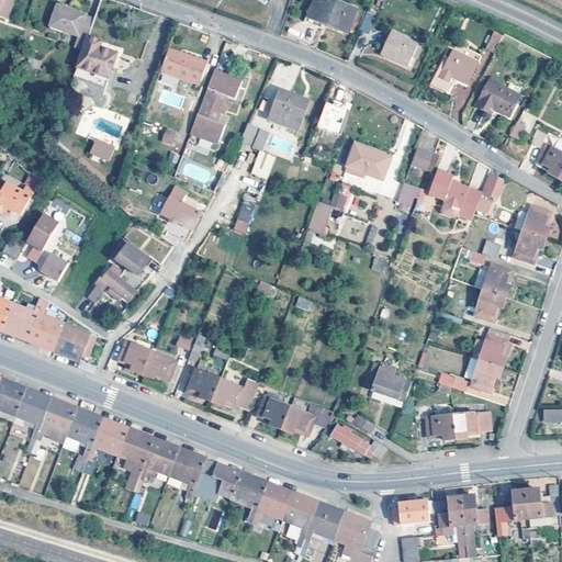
[(13,0),(3,0),(0,11),(0,13),(8,15),(13,0)]
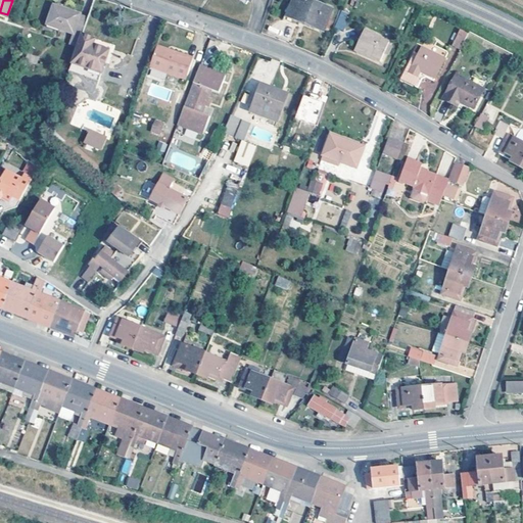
[(332,9),(307,0),(293,0),(288,16),(325,30),(332,9)]
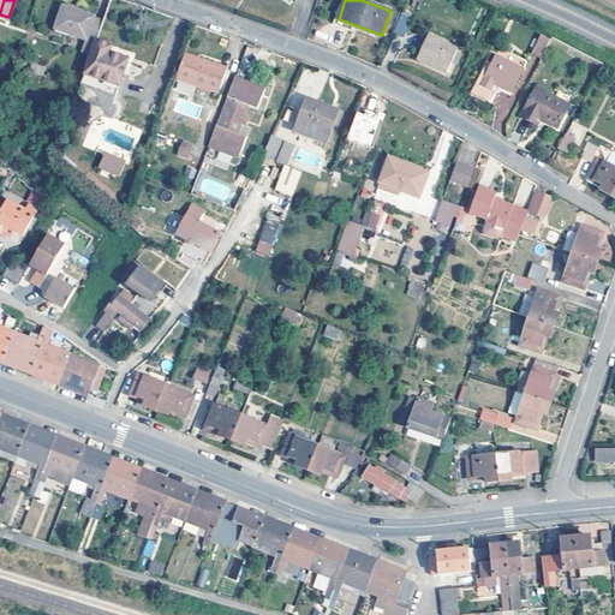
[(91,57),(97,39),(102,22),(65,9),(58,31),(85,41),(82,53),(91,57)]
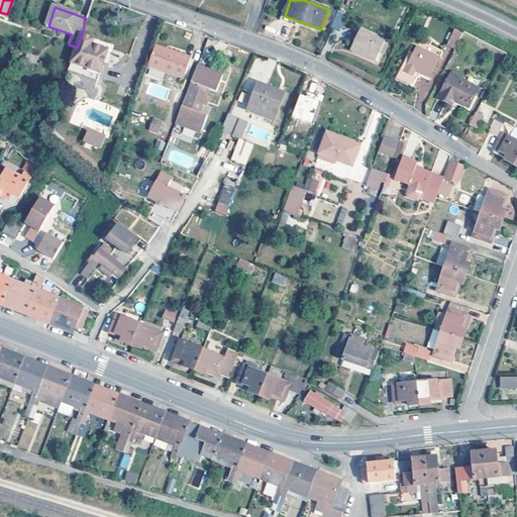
[(332,27),(341,30),(346,14),(337,12),(332,27)]
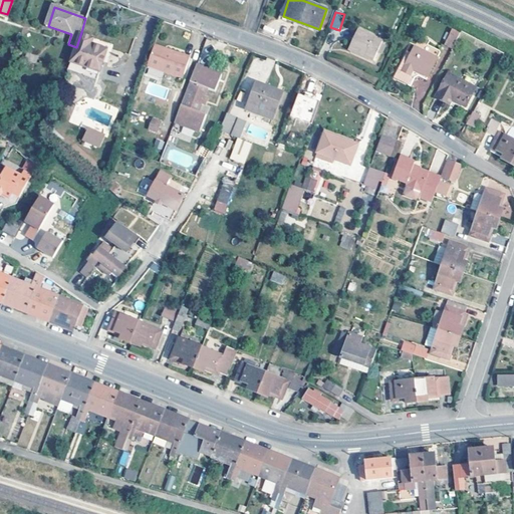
[(463,30),(454,26),(447,41),(455,45),(463,30)]
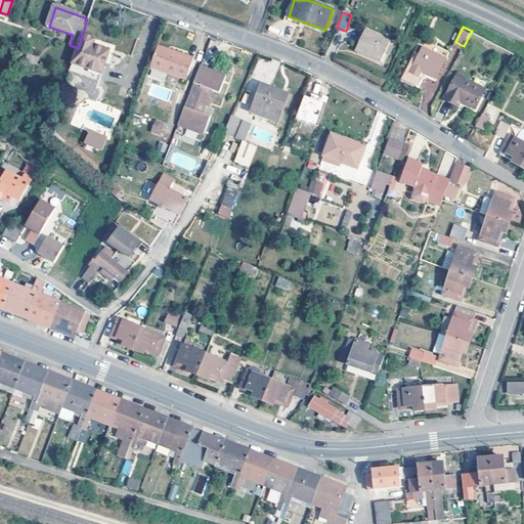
[(392,42),(366,30),(357,51),(383,62),(392,42)]
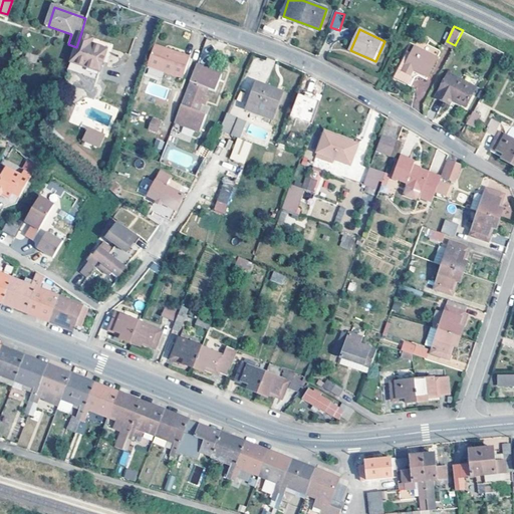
[(93,37),(81,32),(76,47),(71,62),(86,68),(85,74),(98,78),(108,50),(92,44),(93,37)]
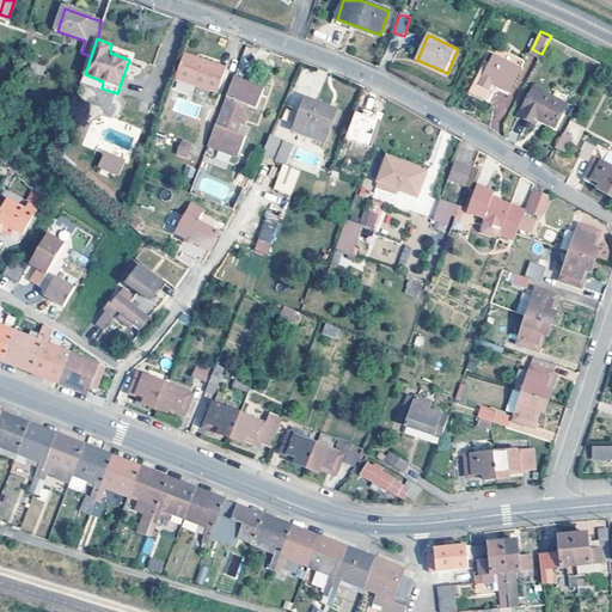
[(527,60),(500,47),(495,54),(491,53),(478,81),(481,87),(496,93),(501,85),(514,91),(527,60)]
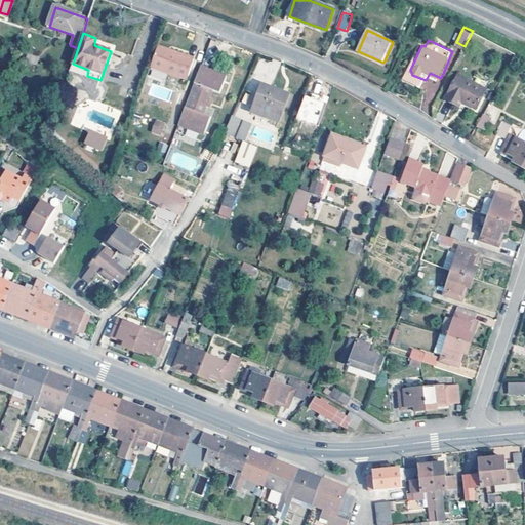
[(166,48),(158,46),(151,69),(188,80),(195,58),(172,50),(172,52),(168,51),(166,48)]
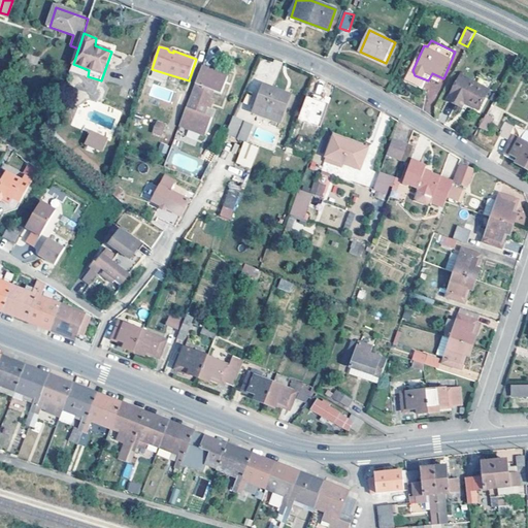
[(180,126),(205,135),(212,118),(204,114),(206,107),(209,107),(211,99),(209,99),(212,91),(222,94),(228,75),(203,67),(180,126)]
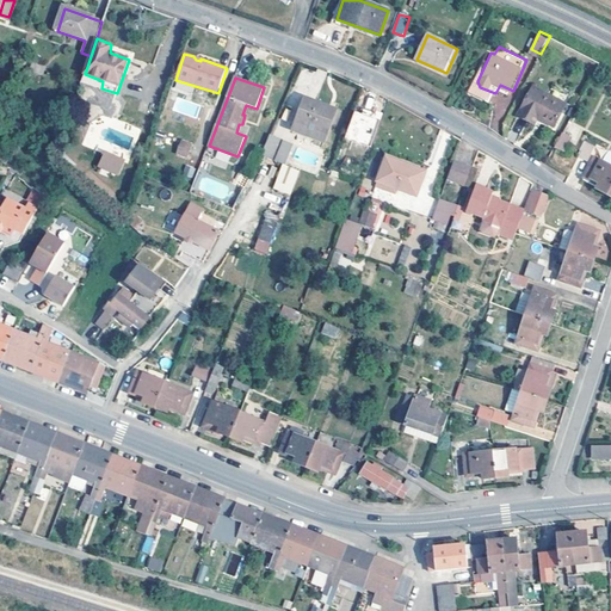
[(568,103),(536,86),(517,122),(534,130),(541,118),(556,127),(568,103)]
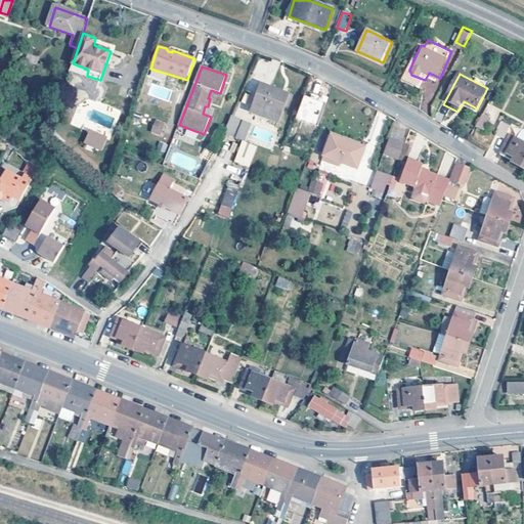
[(291,93),(262,82),(253,111),(279,121),(291,93)]
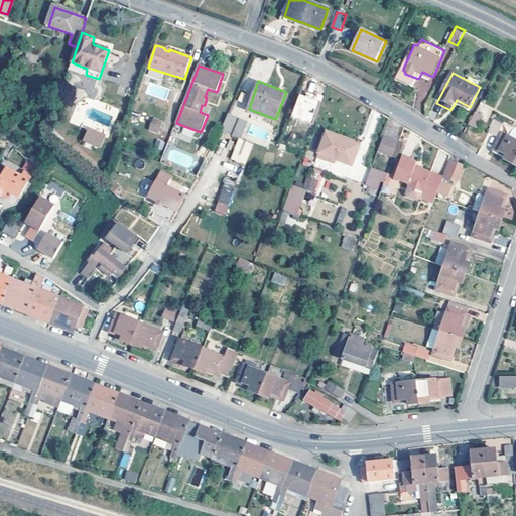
[(311,123),(319,100),(298,93),(290,117),(311,123)]
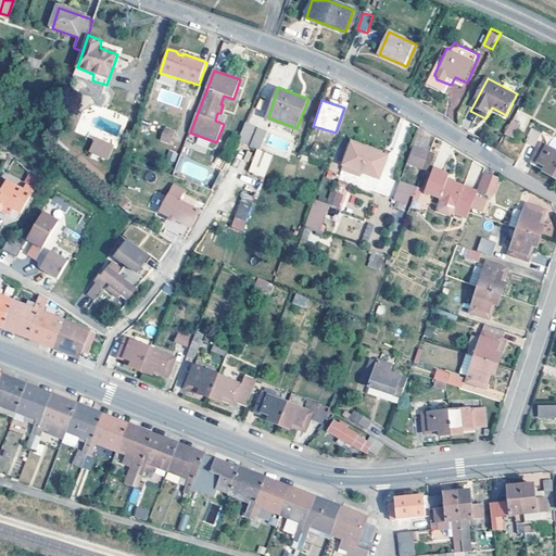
[(521,124),(514,119),(507,134),(515,138),(521,124)]
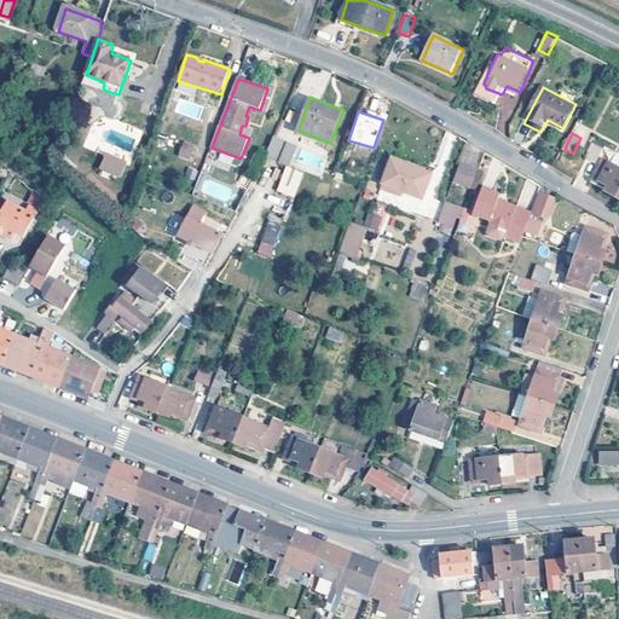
[(289,142),(276,137),(272,144),(270,158),(281,162),(289,142)]
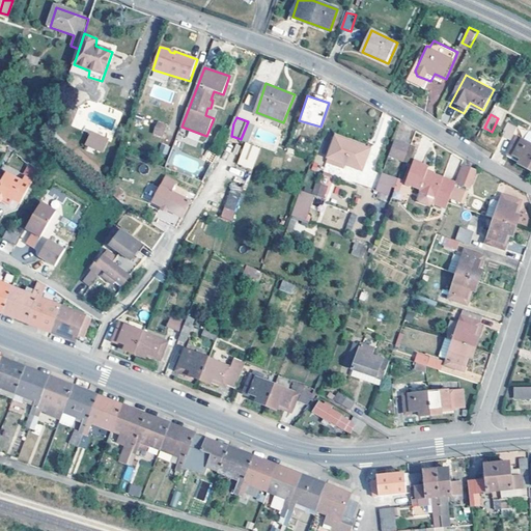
[(158,120),(151,134),(162,138),(167,124),(158,120)]
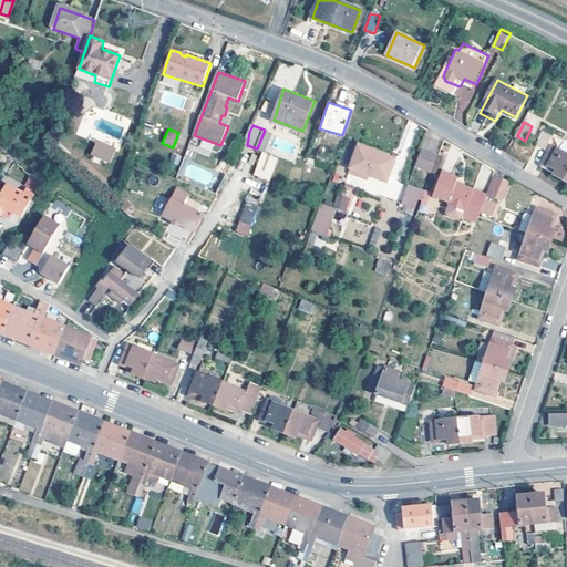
[(265,130),(257,148),(267,152),(275,133),(265,130)]
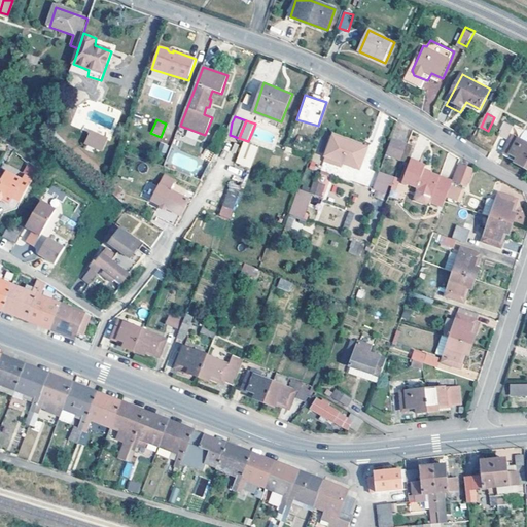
[(514,127),(506,123),(500,134),(508,138),(514,127)]
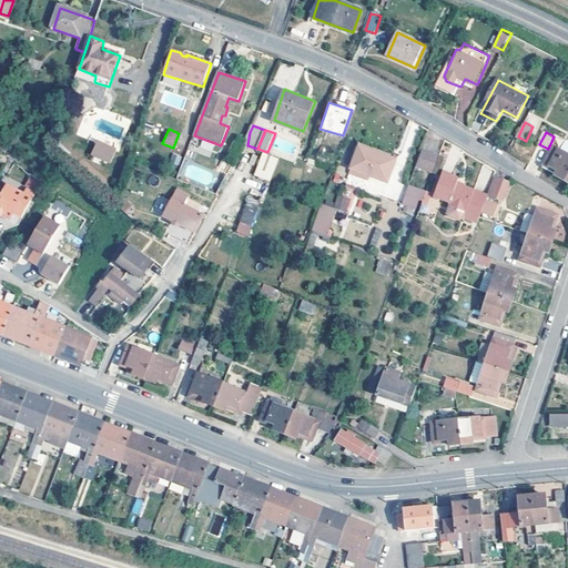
[(95,140),(90,155),(110,163),(115,148),(95,140)]
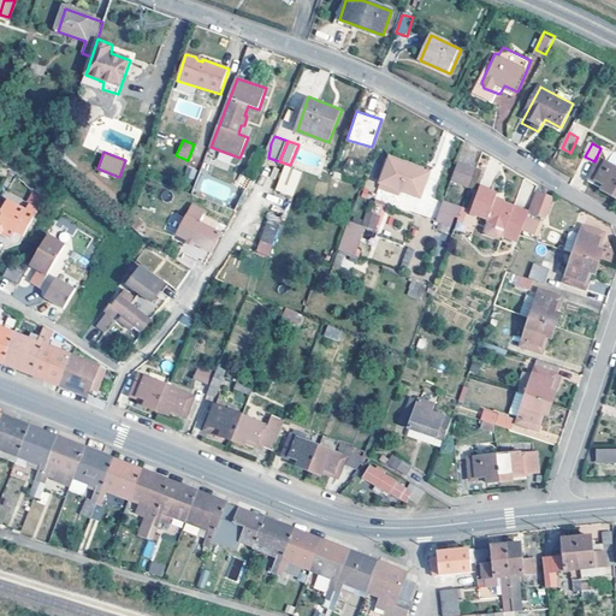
[(431,171),(391,155),(383,181),(422,195),(431,171)]
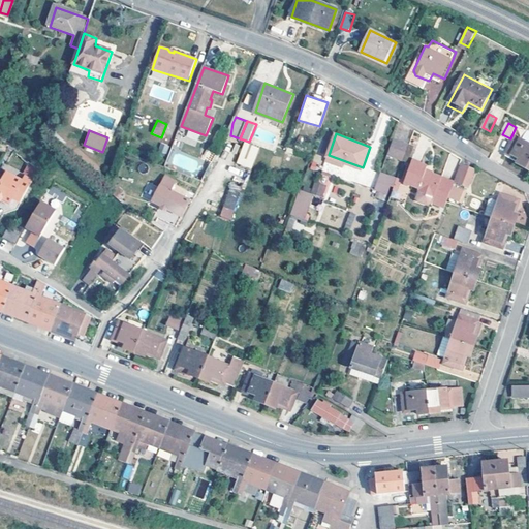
[(518,164),(527,168),(528,164),(528,143),(521,139),(516,136),(505,155),(518,163),(518,164)]
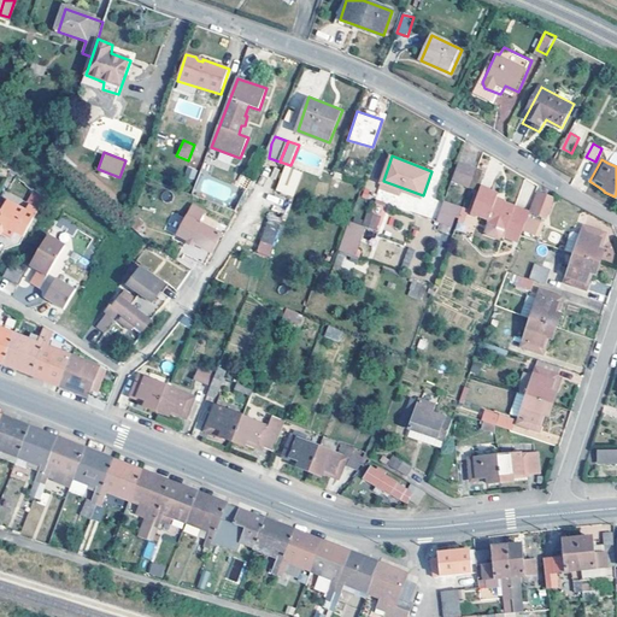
[(479,168),(460,160),(453,180),(471,187),(479,168)]
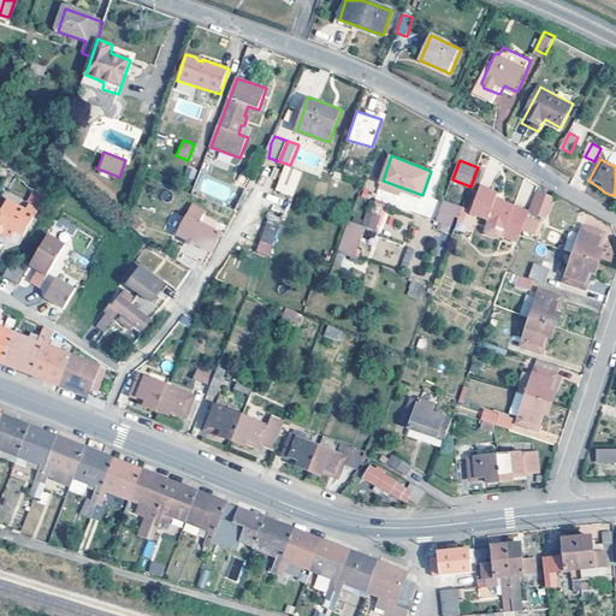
[(283,170),(272,166),(268,178),(277,181),(273,191),(294,197),(302,171),(284,165),(283,170)]
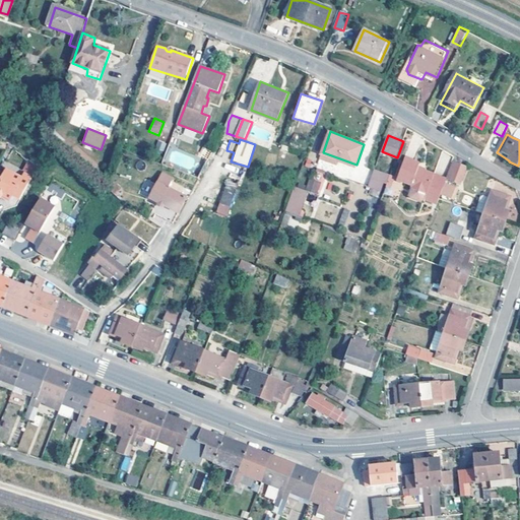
[(158,141),(155,149),(164,151),(166,143),(158,141)]
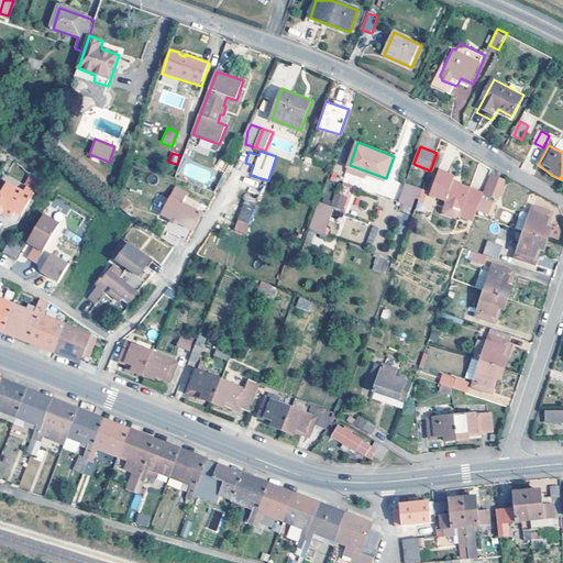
[(441,210),(442,213),(453,218),(456,217),(460,218),(461,214),(470,188),(455,183),(452,183),(454,176),(438,170),(430,194),(445,200),(441,210)]
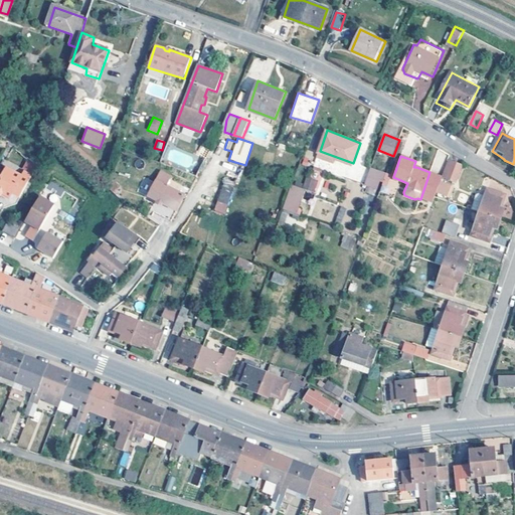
[(462,165),(449,159),(442,176),(456,181),(462,165)]
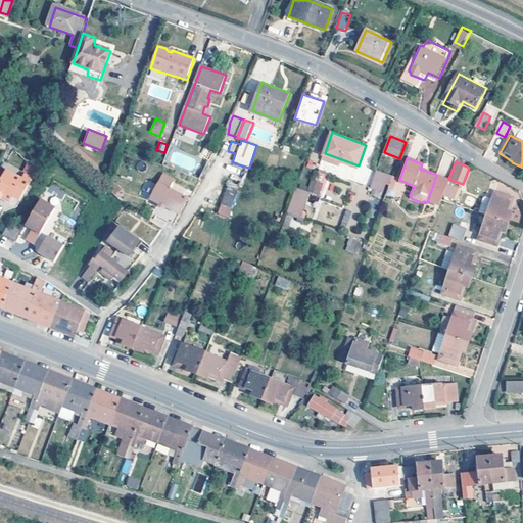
[(33,175),(36,167),(26,163),(22,172),(33,175)]
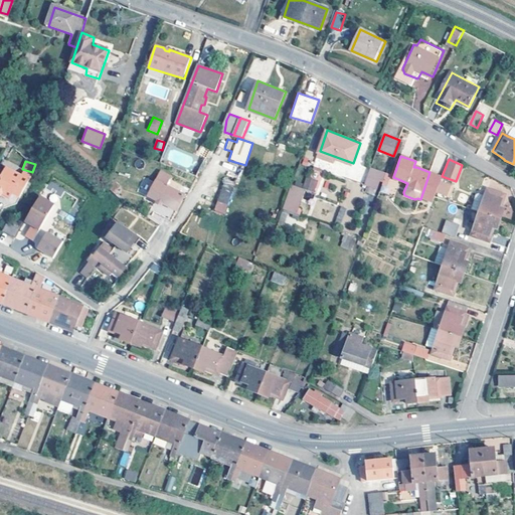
[(387,172),(372,166),(366,184),(381,189),(387,172)]
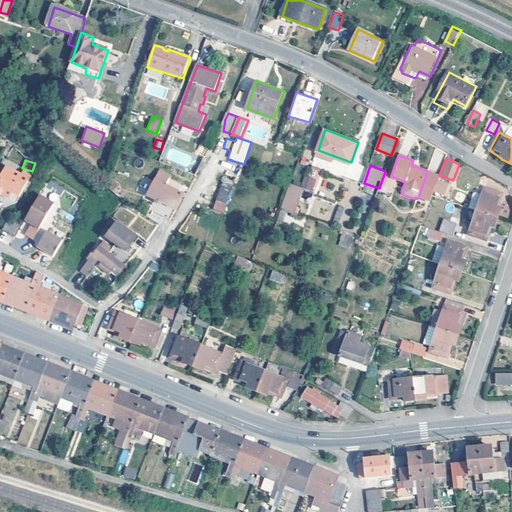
[(171,174),(161,169),(148,195),(159,201),(154,211),(171,220),(184,192),(166,183),(171,174)]
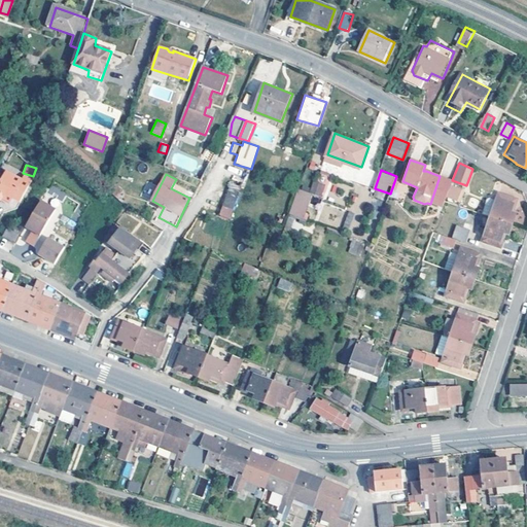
[(32,184),(25,180),(23,184),(7,176),(0,187),(0,204),(1,206),(5,204),(10,207),(13,202),(21,206),(32,184)]
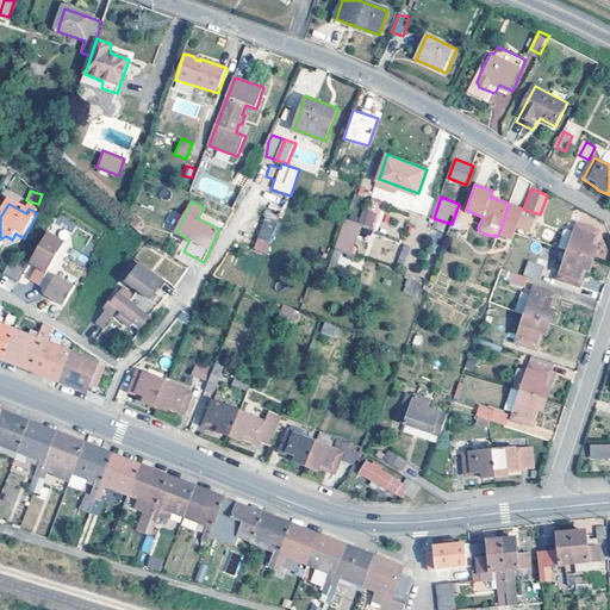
[(523,209),(509,204),(499,232),(512,237),(516,229),(521,215),(523,209)]
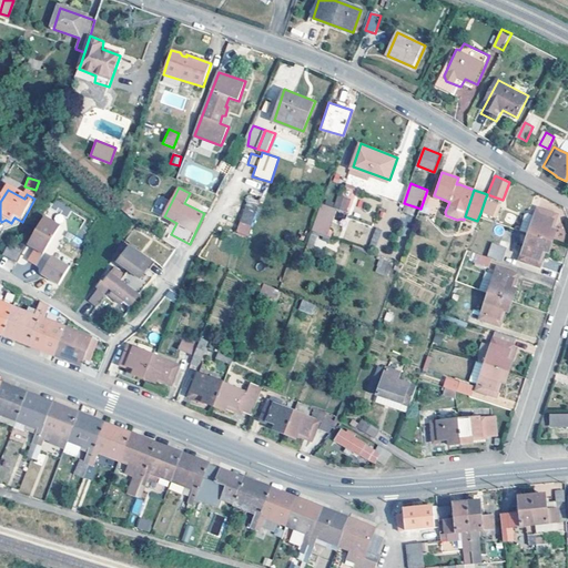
[(341,193),(336,206),(338,208),(347,211),(352,198),(341,193)]
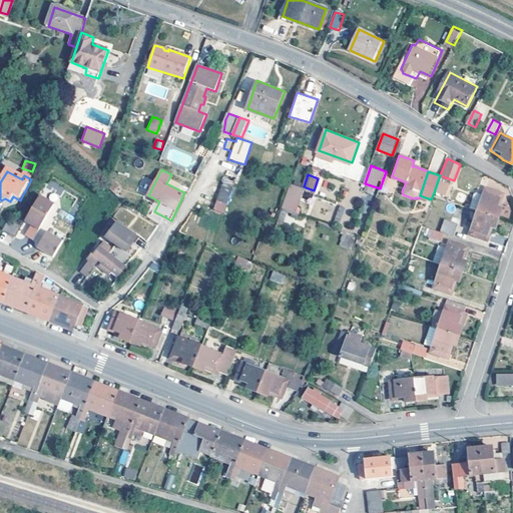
[(451,185),(438,180),(434,192),(446,197),(451,185)]
